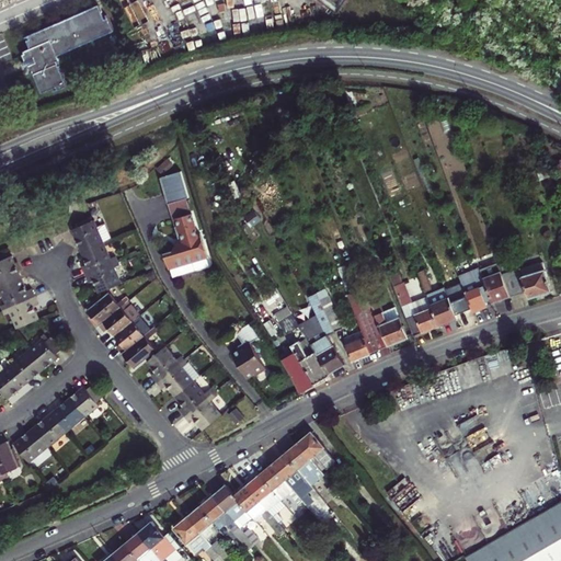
[(22,34),(26,45),(18,48),(22,58),(20,58),(22,63),(24,61),(27,71),(31,70),(38,89),(48,84),(49,89),(63,82),(54,61),(57,60),(54,53),(112,27),(104,12),(101,13),(95,1),(22,34)]
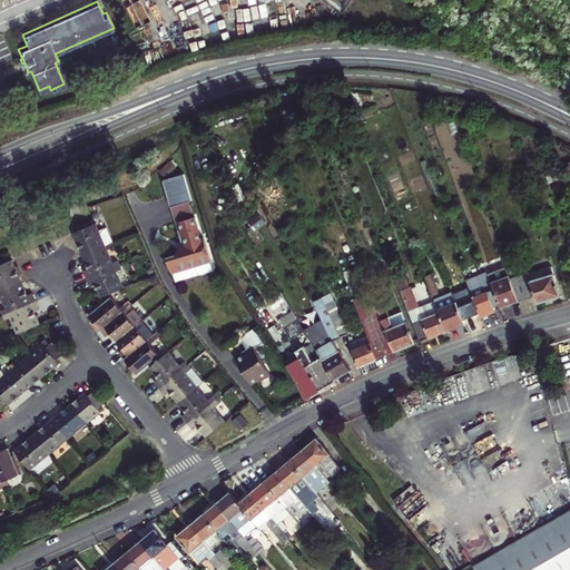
[(185,175),(164,182),(184,246),(180,252),(178,256),(168,259),(174,275),(213,263),(205,238),(203,239),(190,203),(193,202),(185,175)]
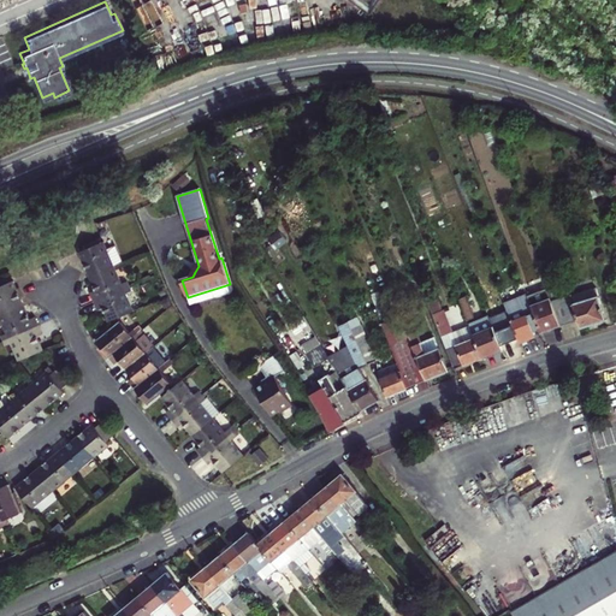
[(83,246),(86,249),(102,242),(100,238),(83,246)]
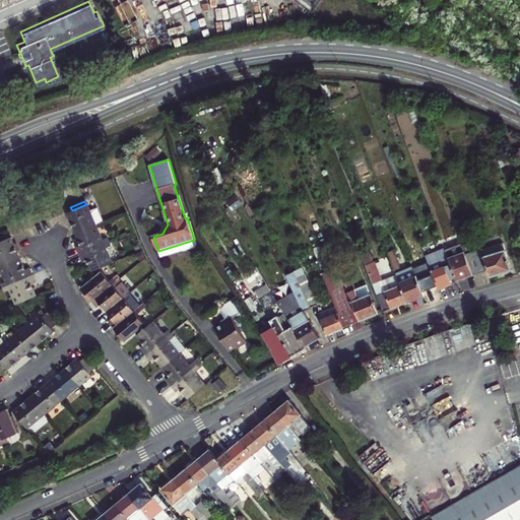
[(71,224),(75,235),(96,225),(104,222),(98,208),(90,211),(87,204),(86,204),(72,210),(66,213),(71,224)]
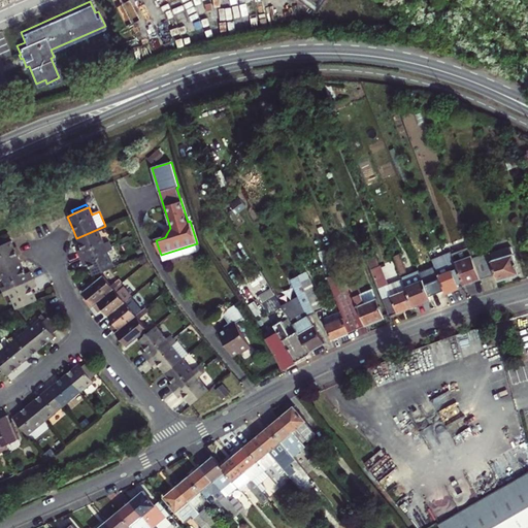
[(77,252),(80,259),(110,245),(109,241),(104,243),(98,229),(76,238),(79,245),(81,250),(77,252)]
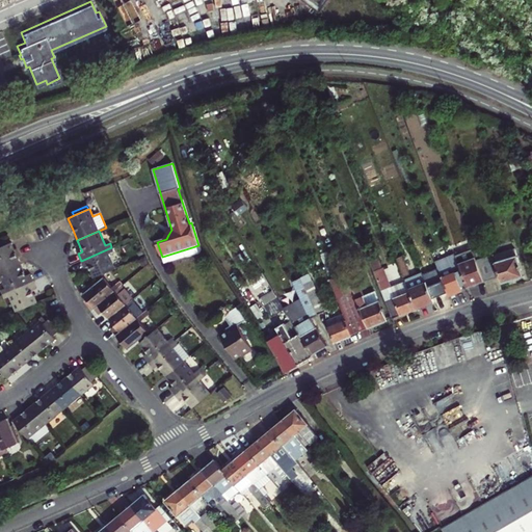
[(0,272),(21,264),(16,253),(11,242),(0,246),(0,272)]
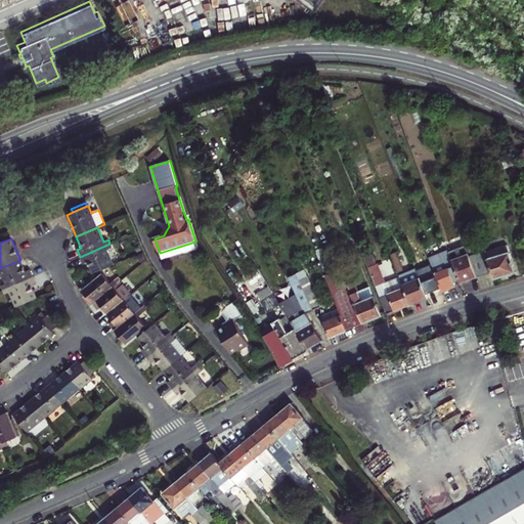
[(518,269),(510,243),(472,256),(479,277),(493,272),(495,277),(503,274),(504,278),(508,277),(511,276),(509,272),(518,269)]
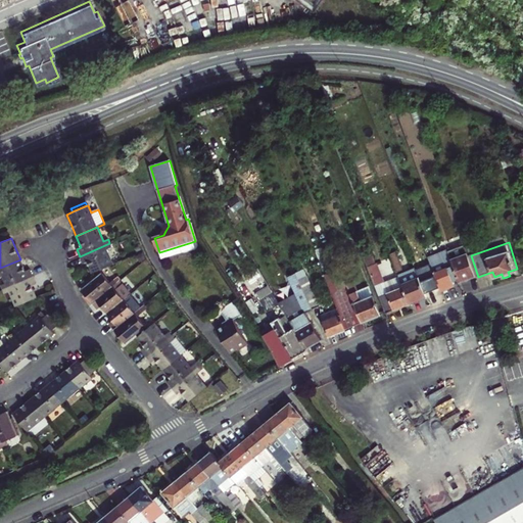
[(83,264),(87,262),(89,266),(92,274),(113,265),(107,249),(111,247),(109,243),(80,256),(83,264)]
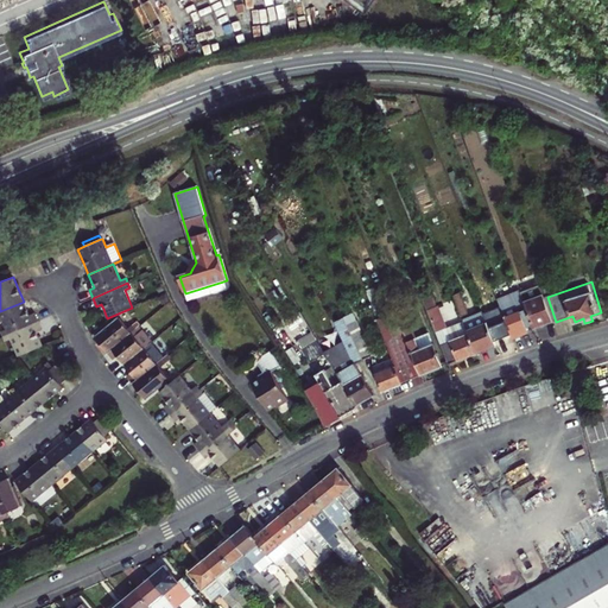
[(556,322),(548,297),(543,284),(521,291),(531,320),(534,328),(546,324),(556,322)]
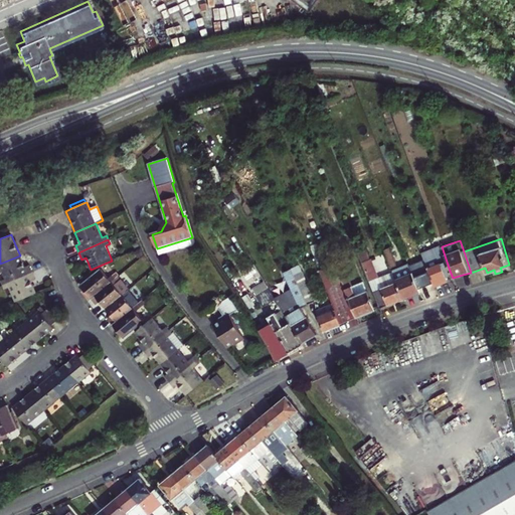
[(394,242),(384,246),(391,266),(398,263),(392,249),(396,248),(394,242)]
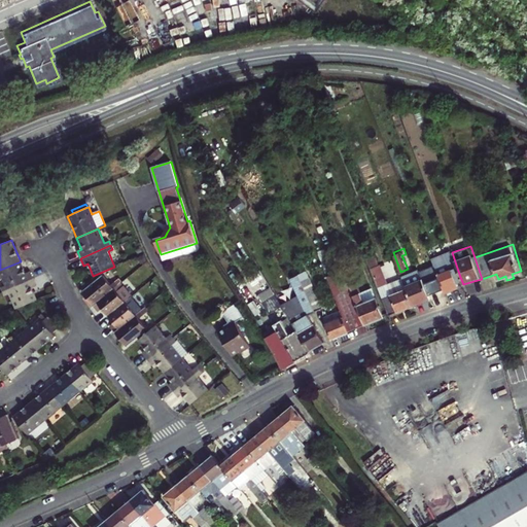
[(456,279),(460,277),(452,252),(451,251),(432,258),(446,290),(452,287),(459,284),(456,279)]
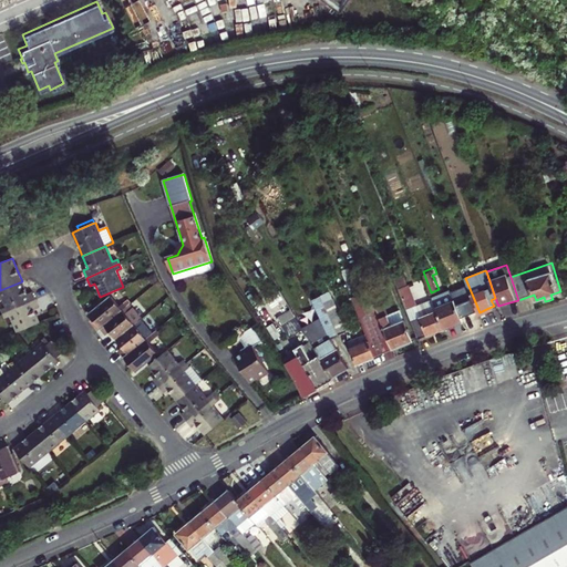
[(455,298),(464,318),(480,312),(465,278),(464,272),(447,279),(451,287),(455,298)]
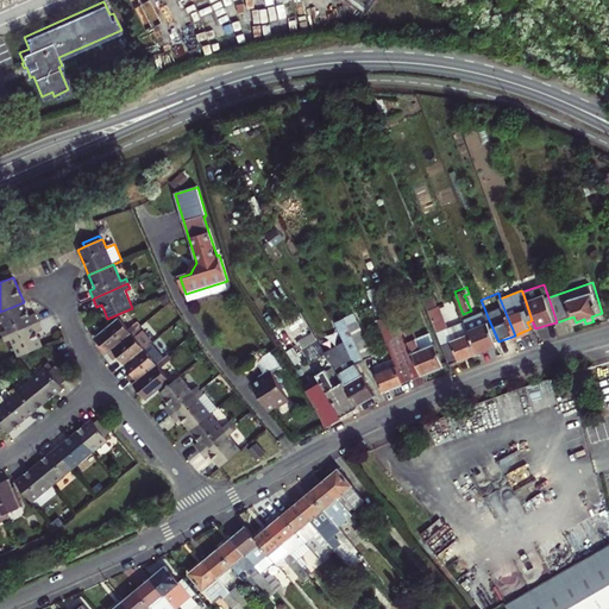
[(169,302),(165,294),(158,297),(162,306),(169,302)]
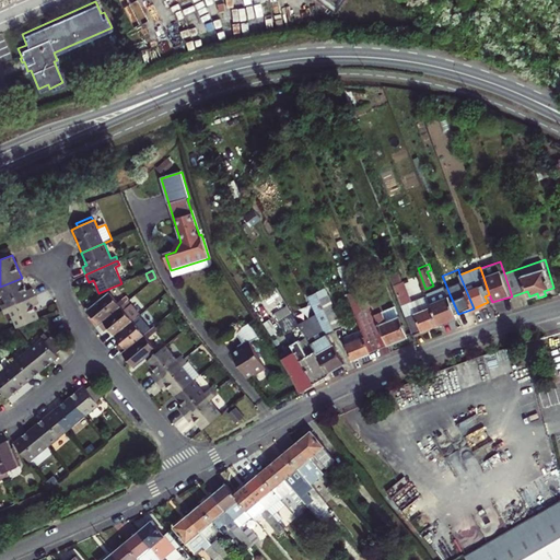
[(0,311),(2,311),(35,296),(32,288),(26,290),(25,286),(22,278),(0,287),(0,290),(6,303),(0,305),(0,311)]
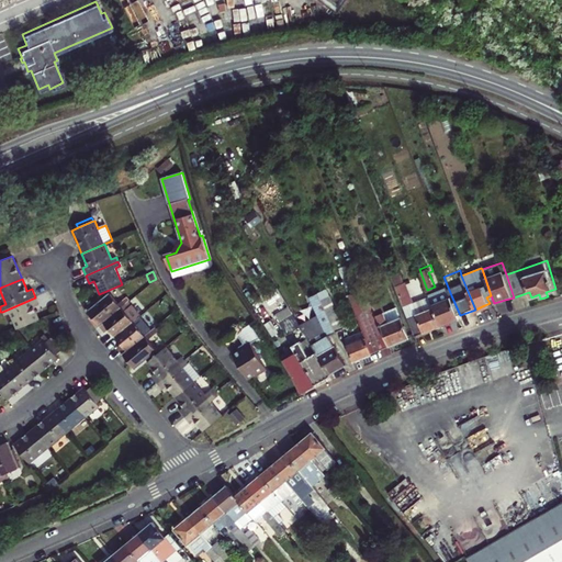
[(154,302),(167,294),(158,281),(153,284),(157,291),(150,295),(154,302)]
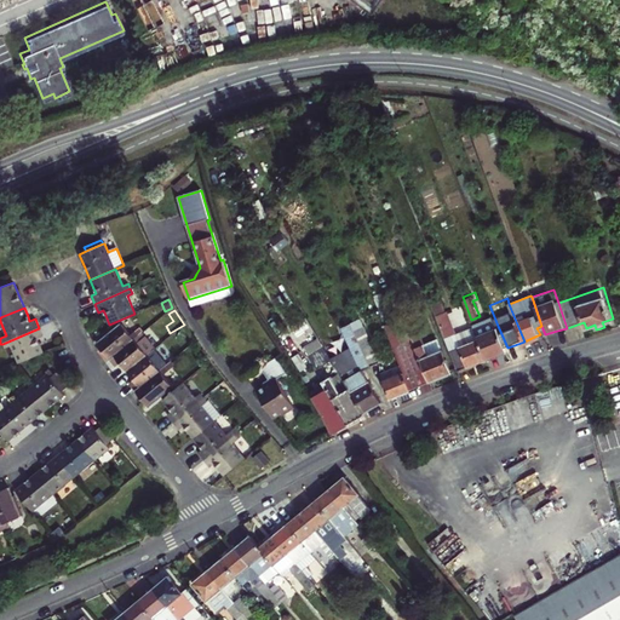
[(486,352),(478,336),(463,343),(451,311),(438,316),(458,363),(471,359),(486,352)]
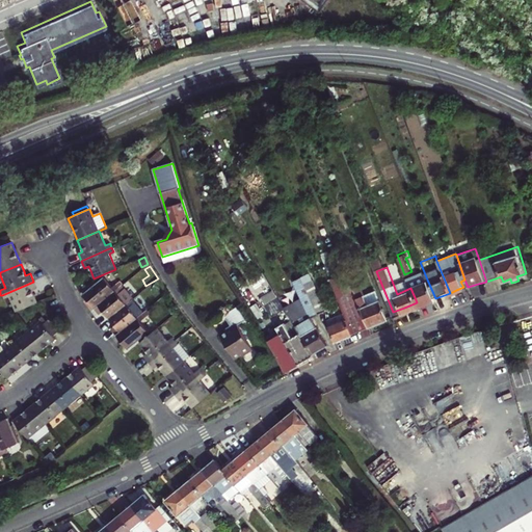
[(410,287),(410,288),(417,302),(418,306),(428,301),(435,298),(427,280),(423,269),(406,277),(410,287)]
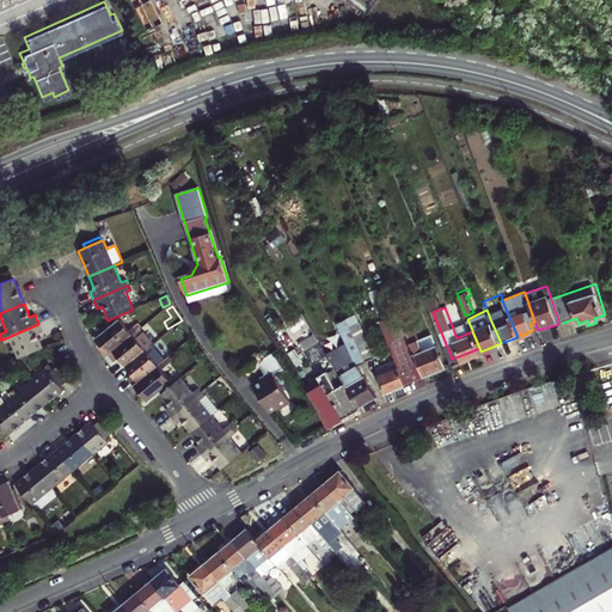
[(101,347),(108,355),(140,330),(135,325),(128,331),(118,319),(95,340),(101,347)]
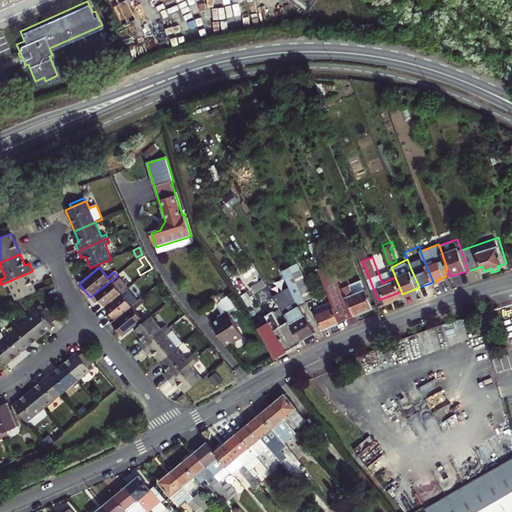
[(289,279),(301,303),(306,301),(313,298),(307,283),(299,287),(294,277),(292,273),(289,267),(284,269),(289,279)]
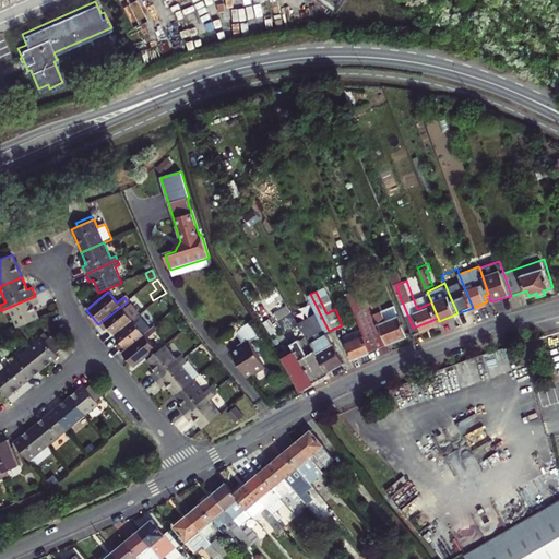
[(340,360),(341,363),(343,360),(330,333),(329,331),(316,305),(310,294),(307,296),(314,313),(330,343),(340,360)]
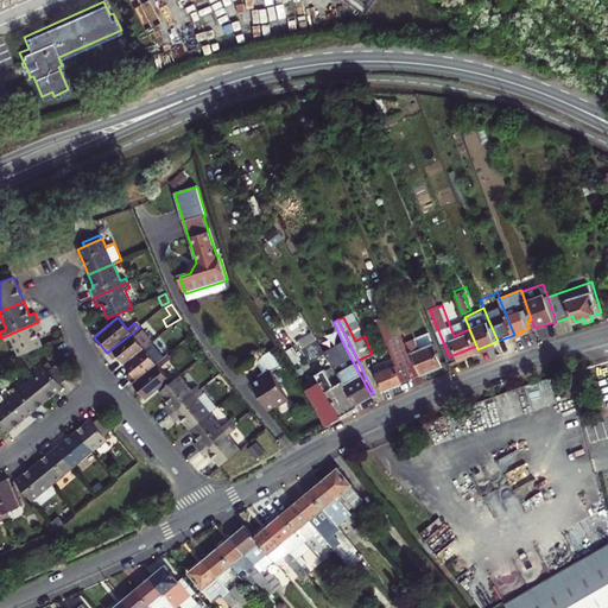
[(349,329),(355,341),(365,336),(356,320),(347,324),(349,329)]
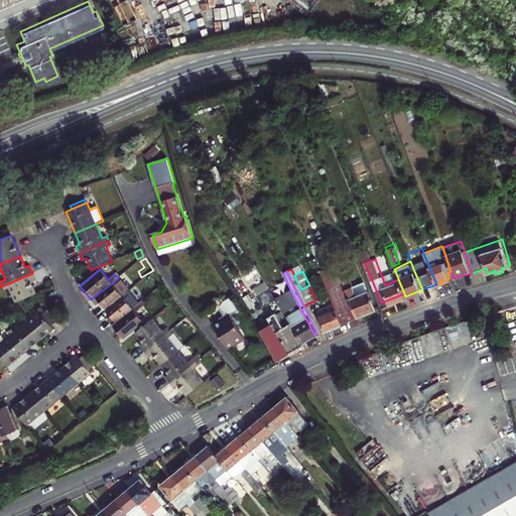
[(32,286),(31,282),(35,280),(32,273),(2,286),(4,290),(9,288),(15,302),(36,293),(32,286)]
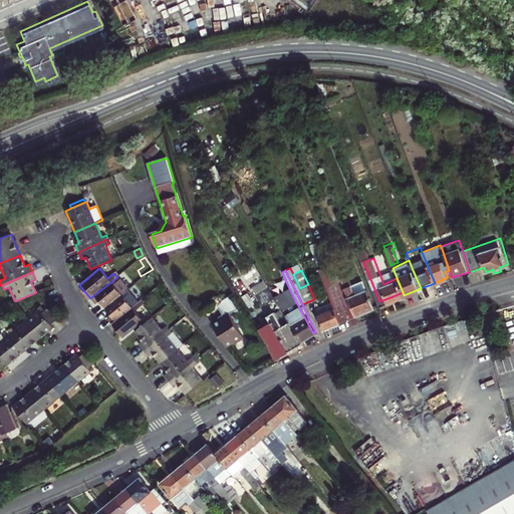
[(348,273),(341,276),(343,280),(356,313),(363,310),(373,306),(362,278),(352,283),(348,273)]
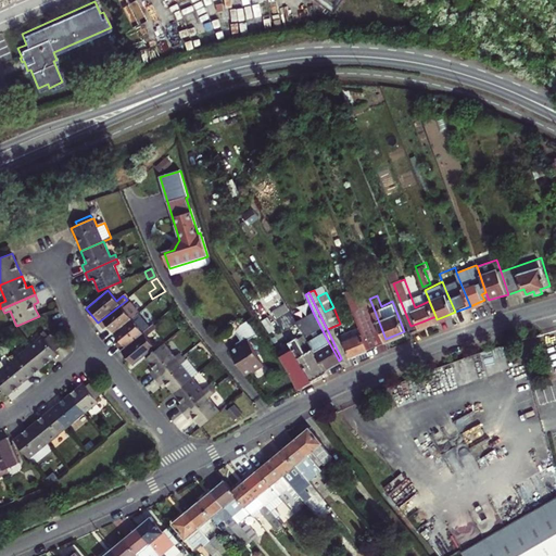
[(110,328),(113,333),(139,313),(127,300),(98,323),(103,329),(108,326),(110,328)]
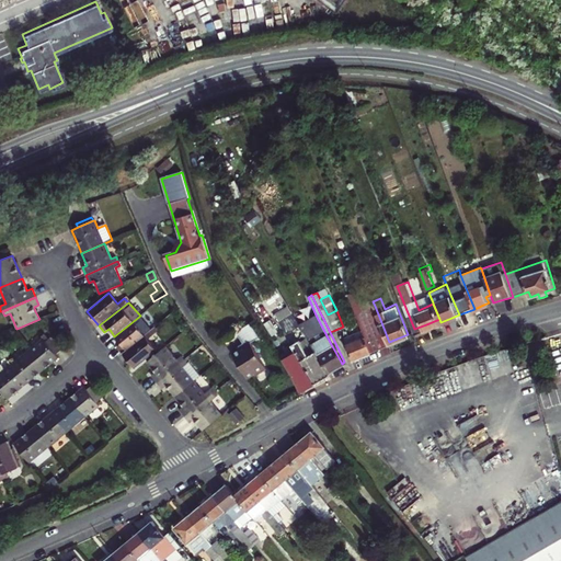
[(375,306),(356,312),(365,332),(371,348),(371,350),(381,345),(389,342),(375,306)]
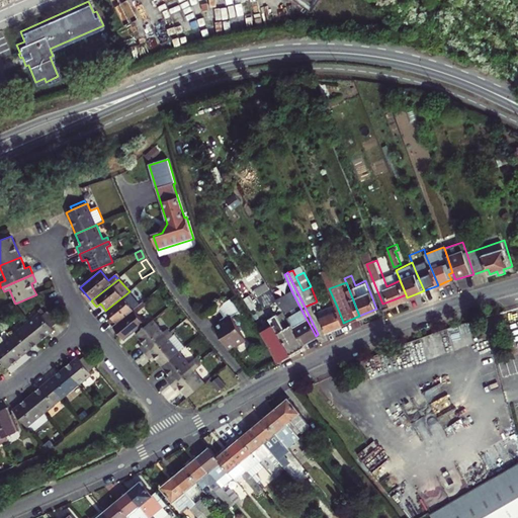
[(301,341),(304,343),(309,340),(316,336),(315,334),(306,318),(291,290),(277,298),(291,322),(292,325),(301,341)]
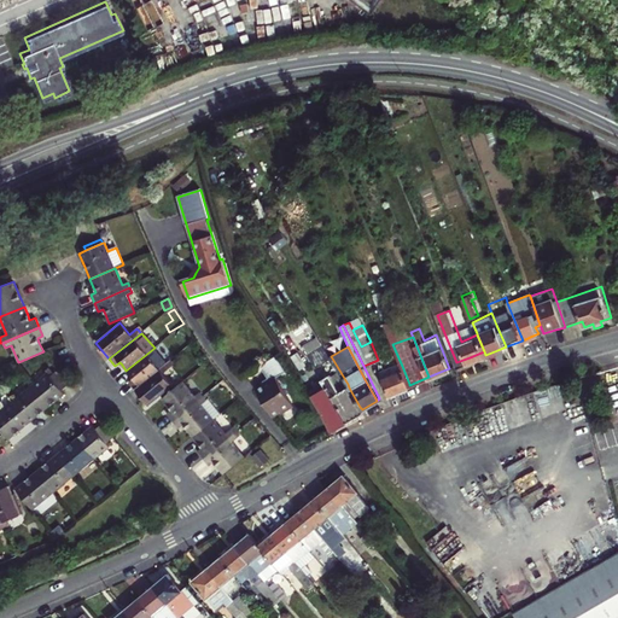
[(129,383),(134,390),(167,363),(155,348),(126,371),(130,375),(133,379),(129,383)]
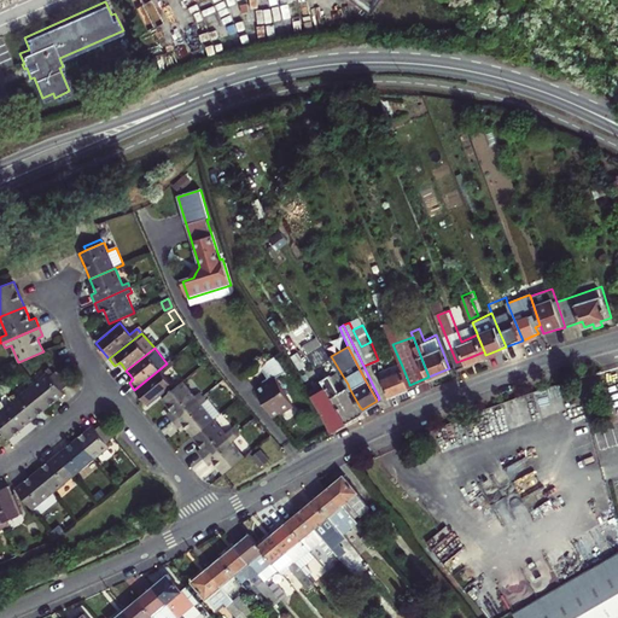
[(286,372),(277,356),(261,366),(269,380),(256,389),(272,417),(280,412),(281,414),(289,410),(295,407),(277,377),(286,372)]
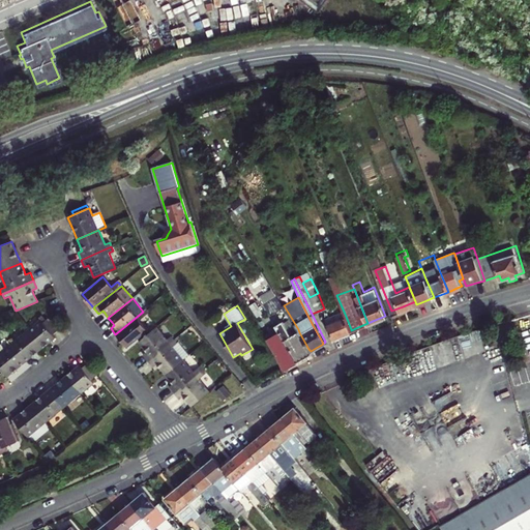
[(127,348),(148,331),(140,321),(149,313),(146,310),(143,312),(115,334),(121,342),(127,348)]
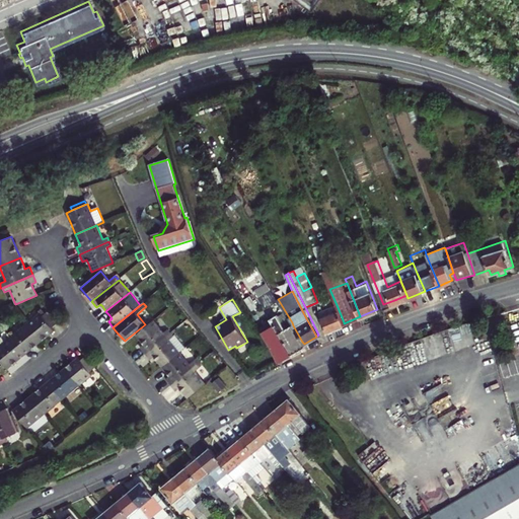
[(337,325),(344,322),(338,307),(321,313),(327,329),(337,325)]
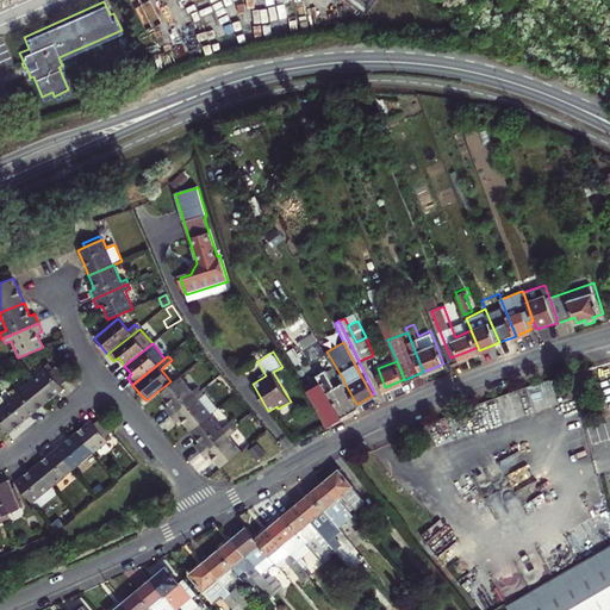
[(47,368),(32,380),(49,400),(57,393),(63,388),(61,385),(68,380),(56,366),(50,372),(47,368)]
